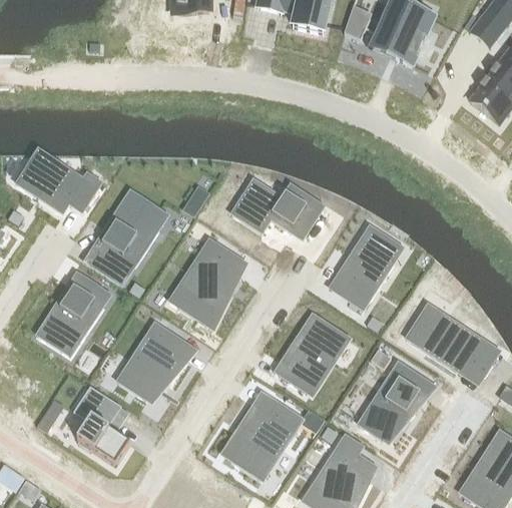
[(176,0),(177,11),(209,11),(208,0),(176,0)]
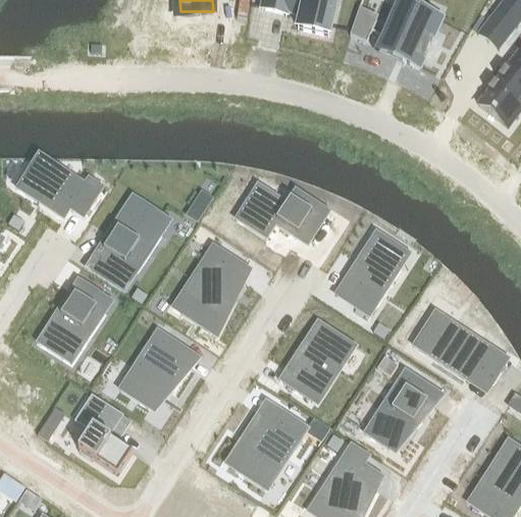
[(263,0),(262,6),(287,11),(288,8),(302,11),(299,26),(329,33),(335,0),(263,0)]
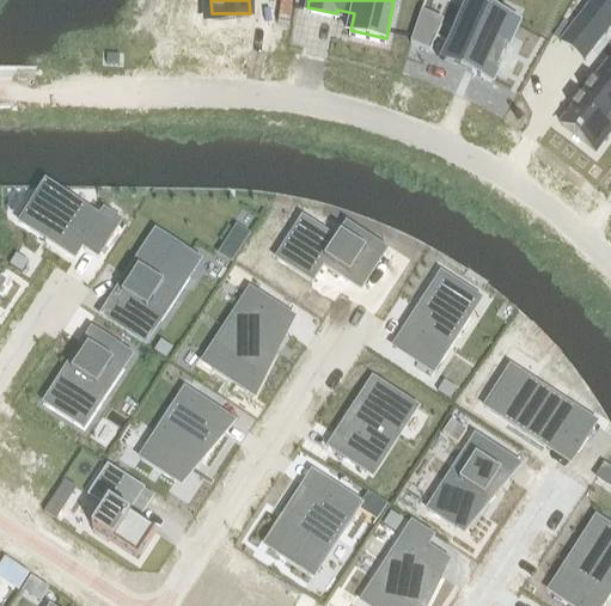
[(470,0),(444,56),(474,69),(472,71),(493,79),(519,20),(472,0),(470,0)]
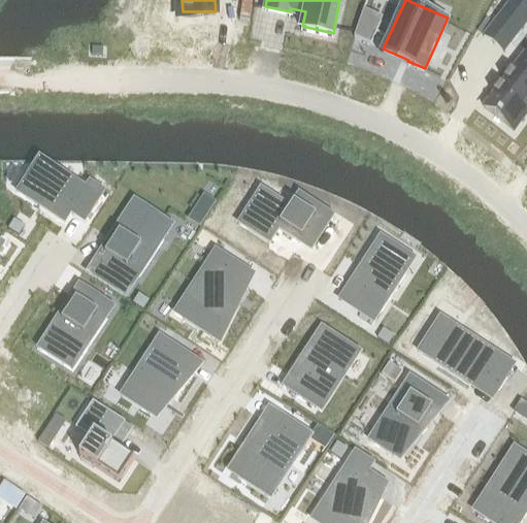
[(508,0),(499,11),(521,28),(526,21),(526,0),(508,0)]
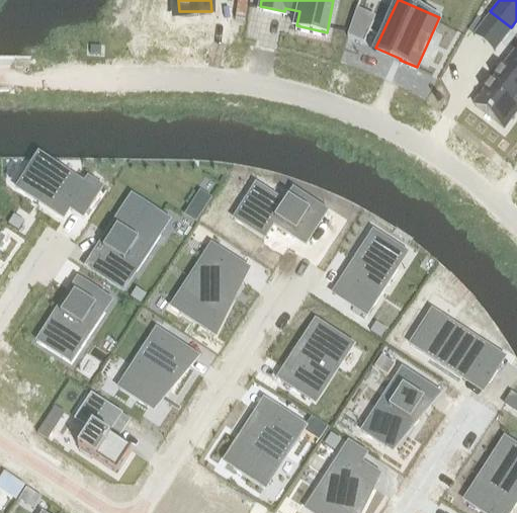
[(355,10),(347,32),(363,38),(371,16),(355,10)]
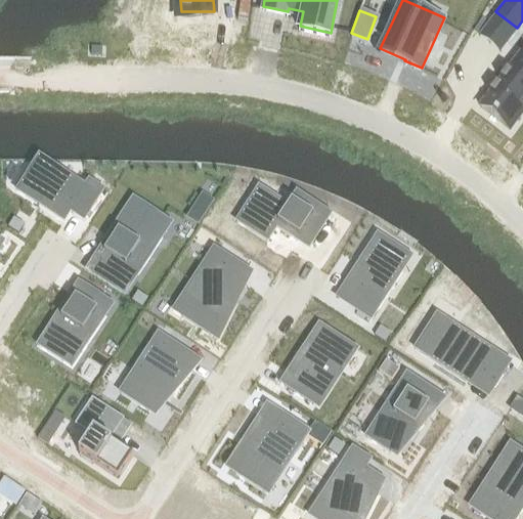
[(522,51),(481,104),(510,126),(522,109),(522,51)]
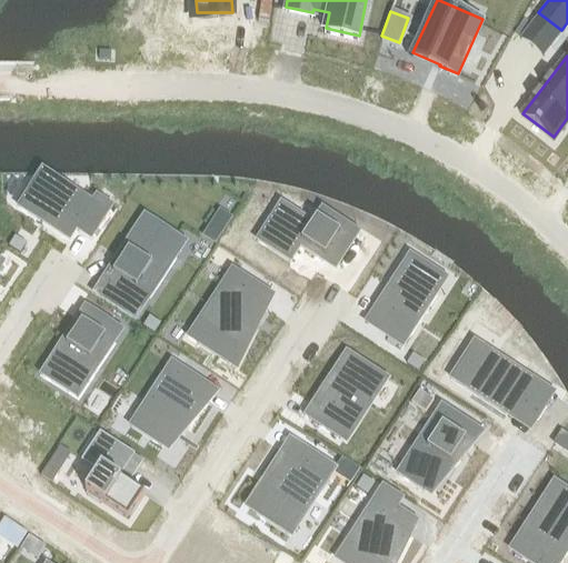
[(37,174),(19,203),(70,237),(77,225),(80,221),(95,231),(113,202),(98,192),(93,198),(59,176),(53,184),(37,174)]
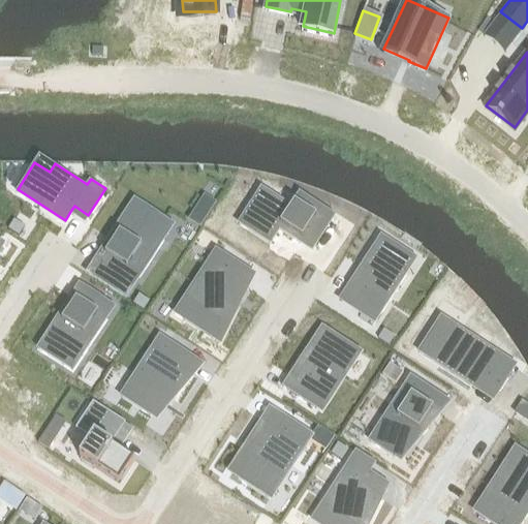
[(252,201),(240,220),(271,241),(280,226),(301,240),(303,237),(314,244),(332,217),(320,210),(323,206),(301,190),(291,205),(271,191),(260,206),(252,201)]
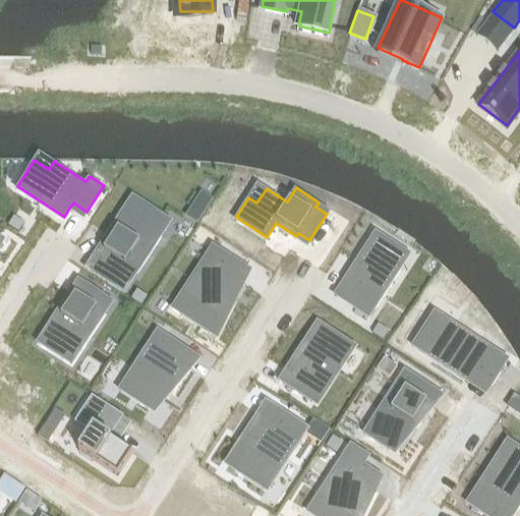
[(201,191),(188,212),(198,218),(212,197),(201,191)]
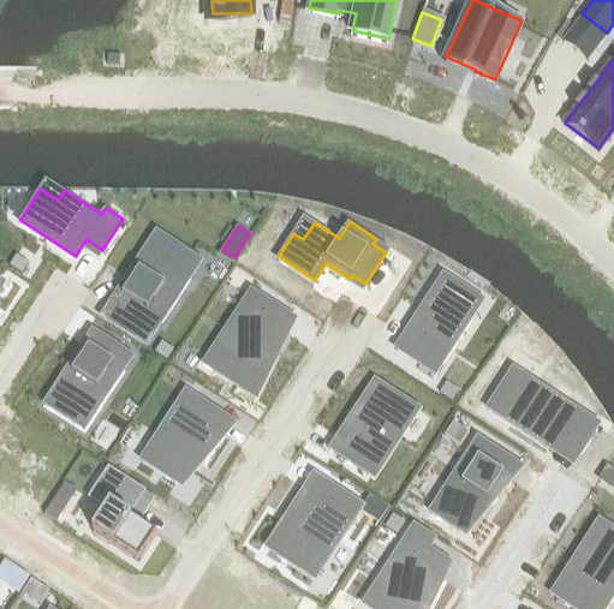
[(156,228),(108,303),(150,329),(159,316),(162,318),(191,275),(182,268),(192,251),(156,228)]
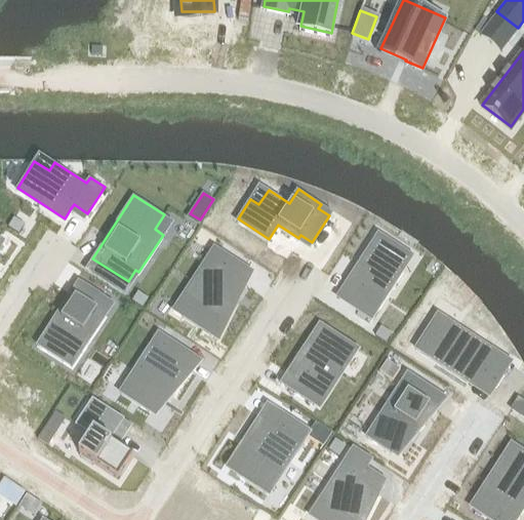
[(19,230),(26,222),(15,215),(9,224),(19,230)]
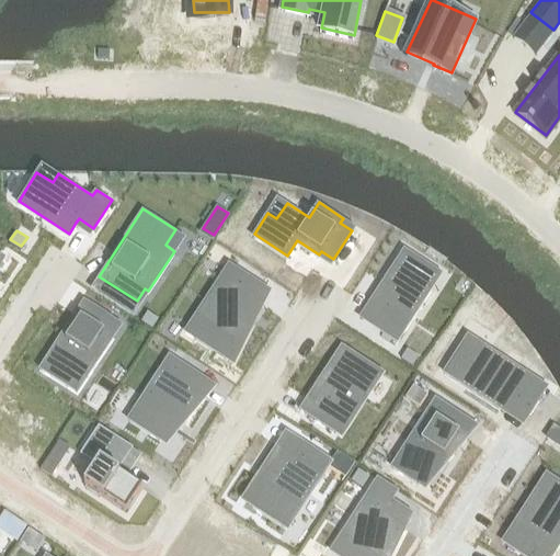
[(404,248),(369,303),(390,317),(381,329),(398,339),(431,287),(423,282),(433,267),(404,248)]
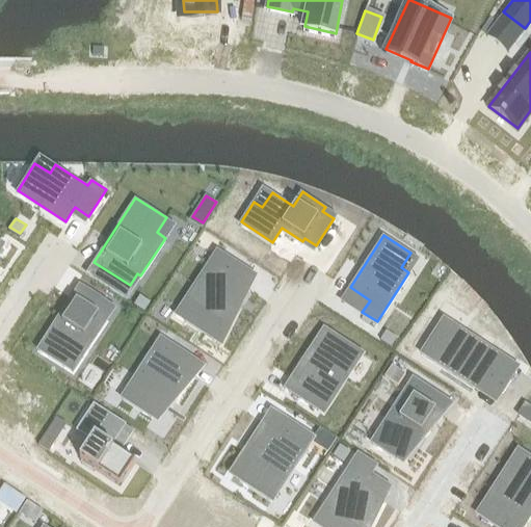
[(185,317),(184,318),(215,338),(249,286),(230,272),(237,261),(222,251),(215,263),(210,260),(186,297),(194,302),(185,317)]
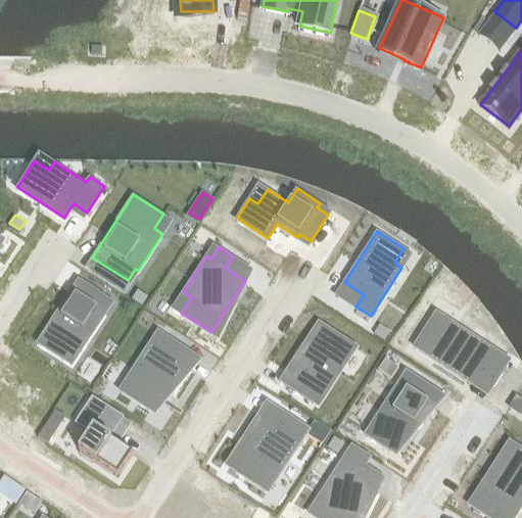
[(138,287),(133,296),(143,303),(149,294),(138,287)]
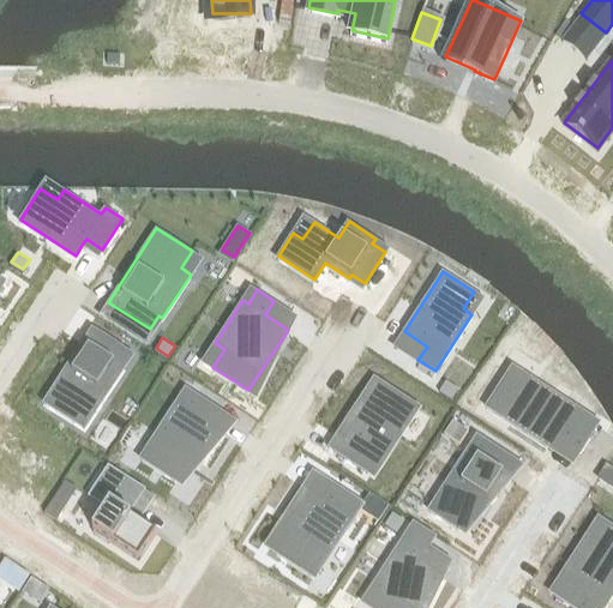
[(84,339),(44,399),(76,420),(86,403),(96,410),(124,366),(119,362),(128,349),(115,342),(107,355),(84,339)]
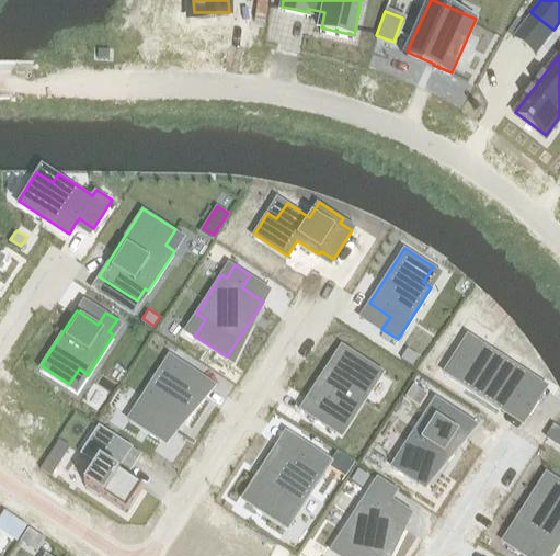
[(463,342),(445,370),(500,406),(507,394),(532,409),(547,384),(484,343),(478,352),(463,342)]
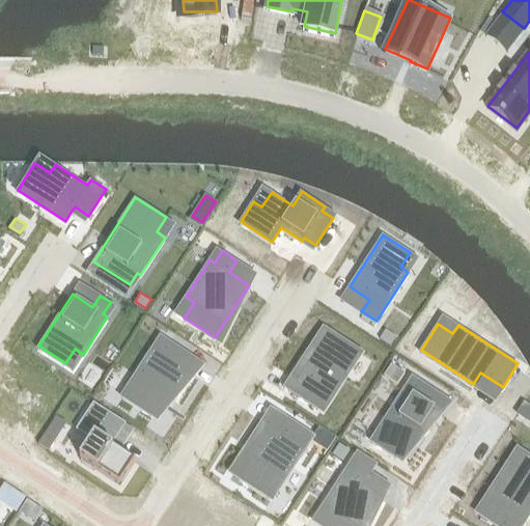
[(386,327),(381,336),(391,343),(397,334),(386,327)]
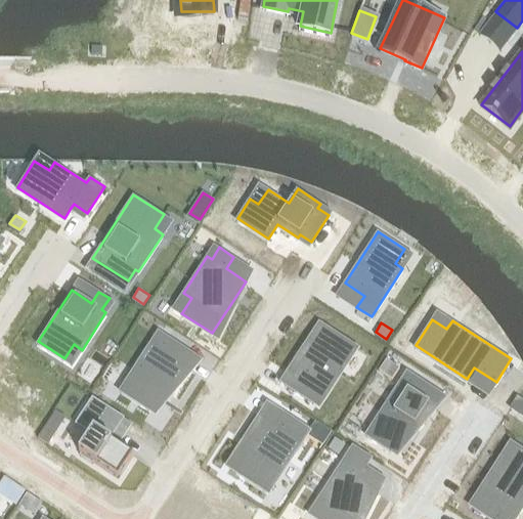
[(293,371),(285,383),(311,399),(318,388),(323,391),(354,343),(329,327),(312,352),(303,346),(289,369),(293,371)]
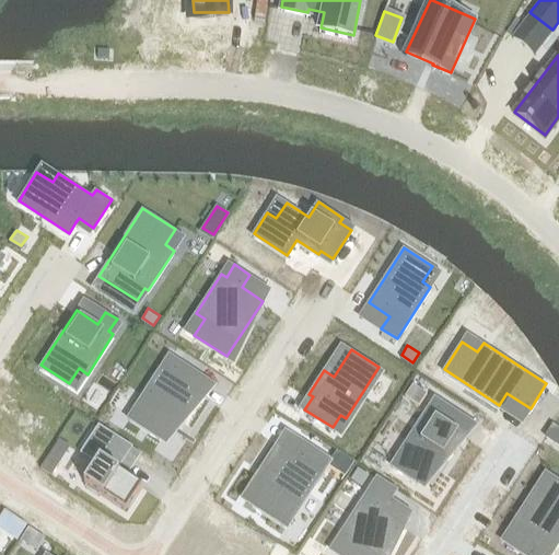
[(162,366),(129,416),(160,437),(177,409),(187,416),(202,392),(199,390),(207,378),(178,359),(171,371),(162,366)]
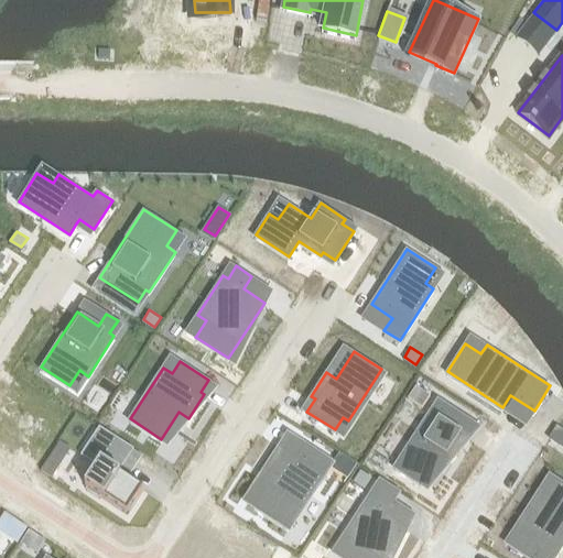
[(417,383),(409,395),(423,405),(431,393),(417,383)]
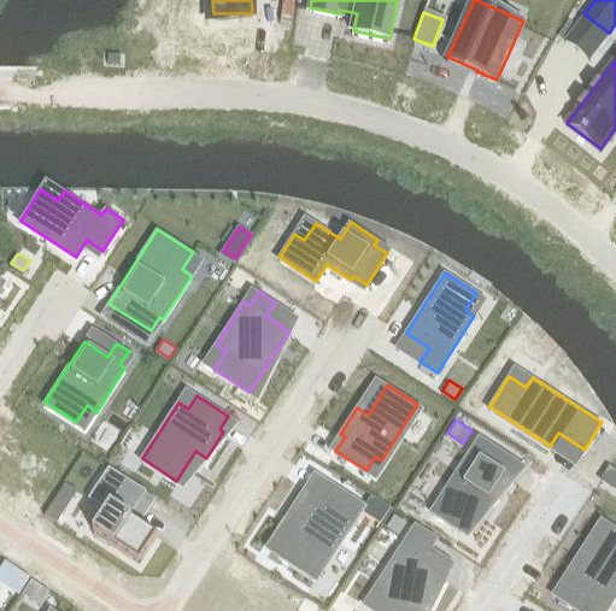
[(441,500),(433,513),(445,522),(453,507),(476,523),(512,466),(484,447),(471,465),(461,458),(436,497),(441,500)]
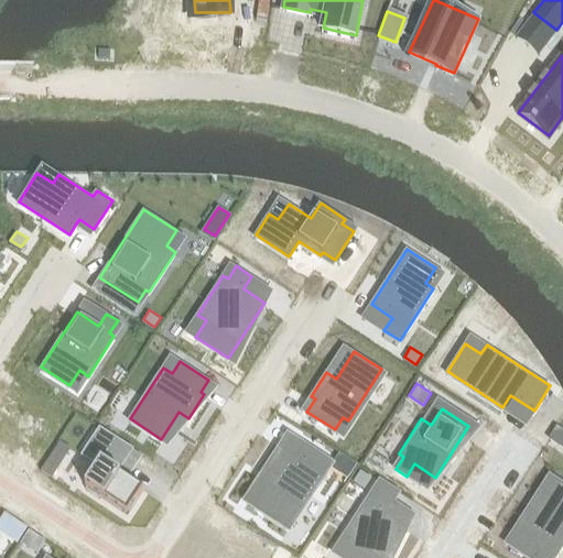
[(99,425),(80,453),(98,465),(85,483),(87,485),(86,487),(99,495),(100,493),(123,509),(128,511),(130,507),(143,487),(128,477),(119,471),(134,447),(99,425)]
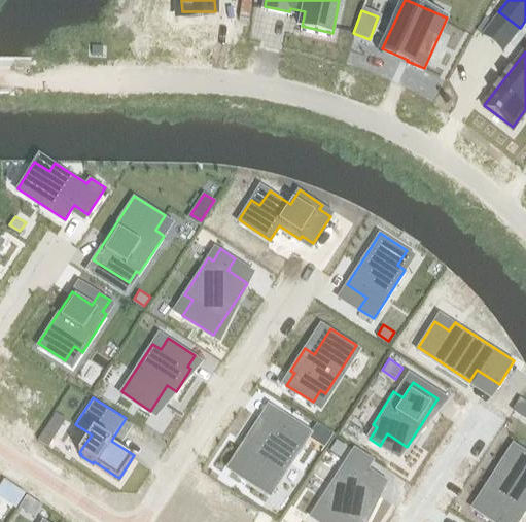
[(256,443),(237,473),(267,492),(301,440),(295,437),(304,425),(277,409),(270,420),(261,415),(247,438),(256,443)]
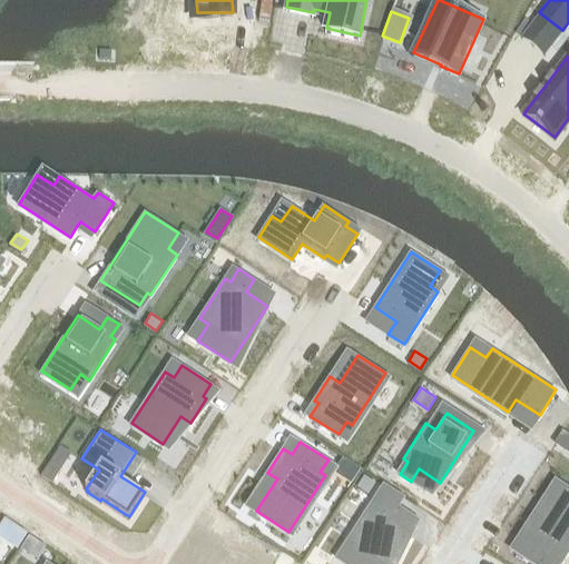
[(51,458),(42,473),(54,481),(64,465),(51,458)]
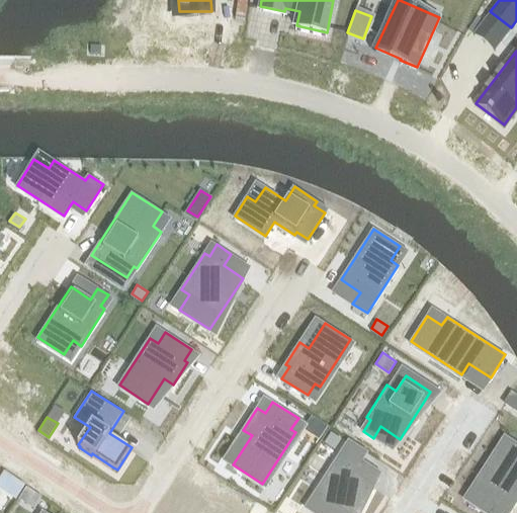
[(342,437),(332,430),(325,441),(335,447),(342,437)]
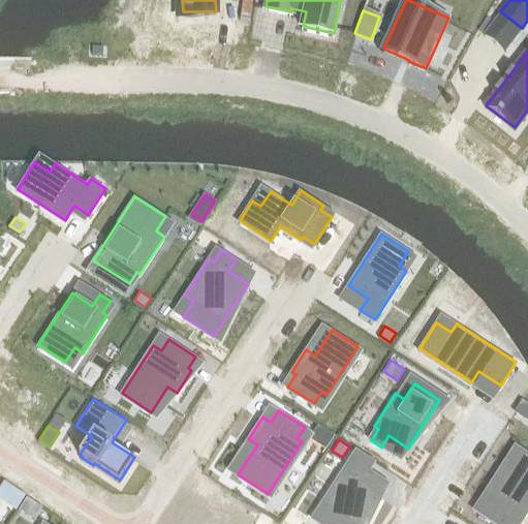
[(486,499),(478,511),(498,523),(506,523),(513,516),(521,521),(527,511),(527,452),(516,444),(482,496),(486,499)]
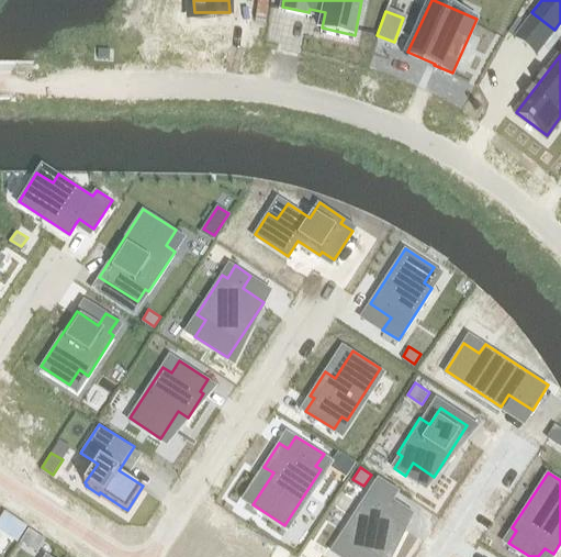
[(351,539),(340,555),(344,556),(385,556),(406,525),(402,523),(411,511),(392,499),(382,492),(373,504),(365,499),(341,534),(351,539)]
